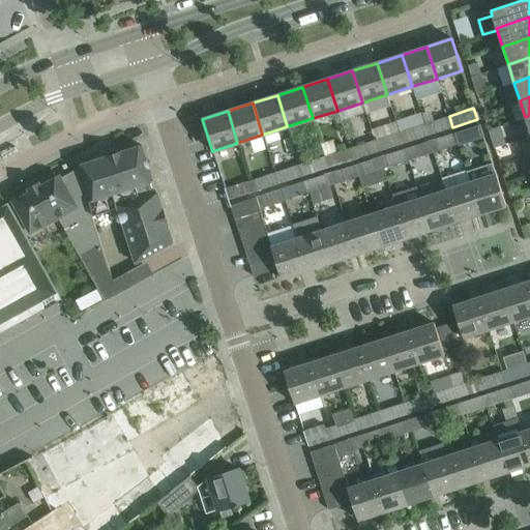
[(428,136),(452,127),(449,116),(423,124),(428,136)]
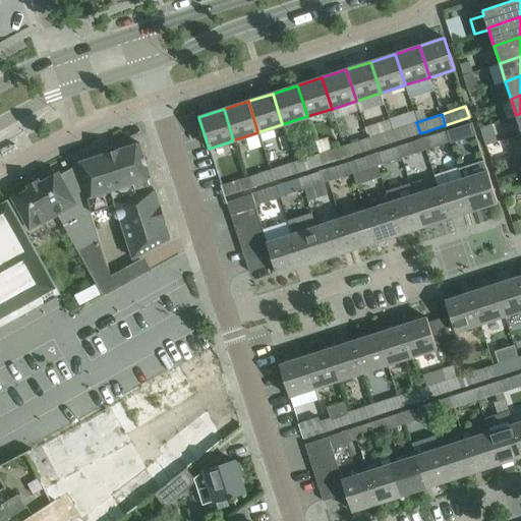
[(396,141),(420,133),(416,122),(392,130),(396,141)]
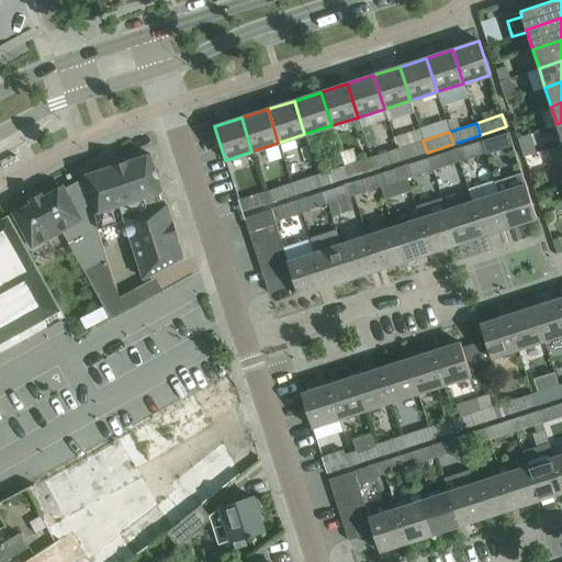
[(486,153),(512,145),(507,133),(482,141),(486,153)]
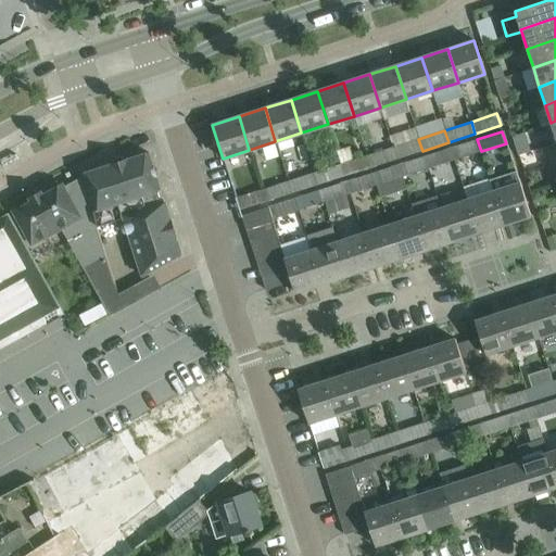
[(396,159),(422,151),(418,139),(392,148),(396,159)]
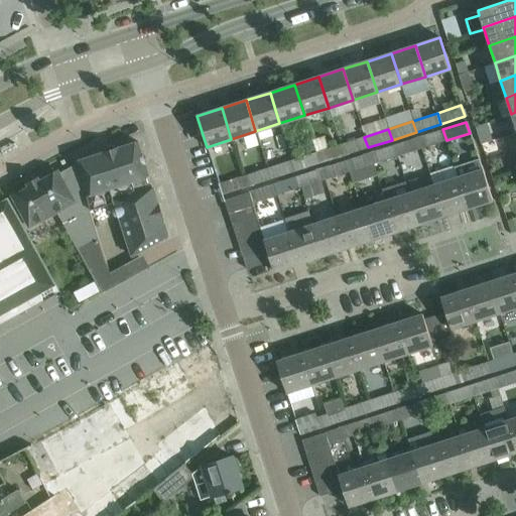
[(422,148),(446,140),(442,129),(418,137),(422,148)]
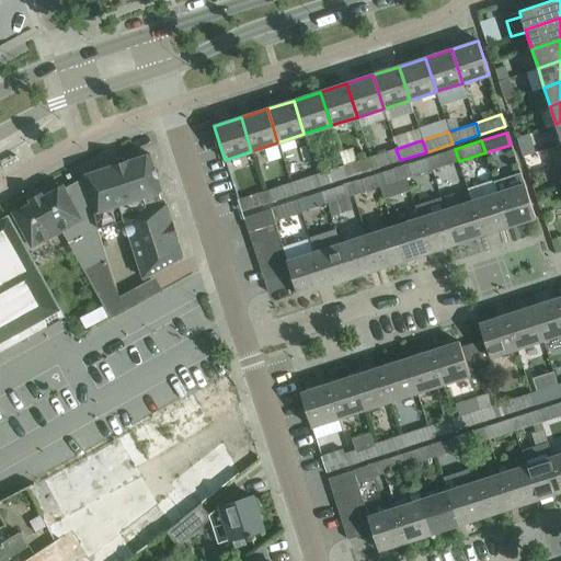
[(522,156),(530,153),(527,142),(518,146),(522,156)]
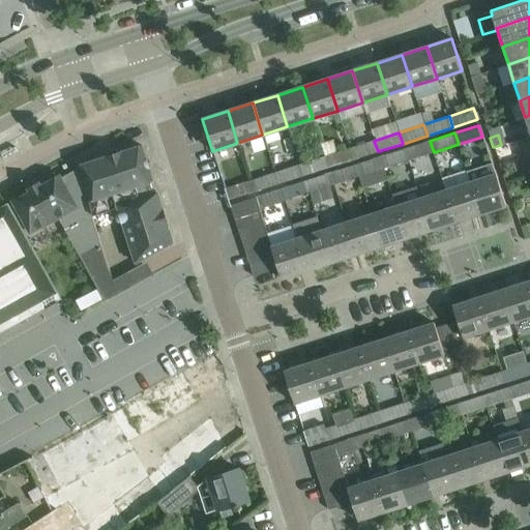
[(353,159),(378,151),(374,141),(349,148),(353,159)]
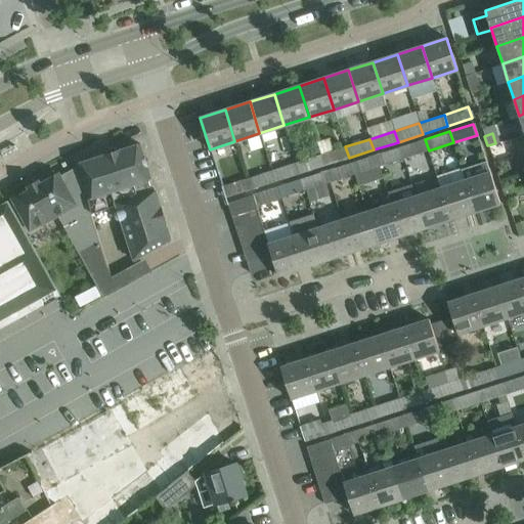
[(404,159),(429,150),(425,139),(400,147),(404,159)]
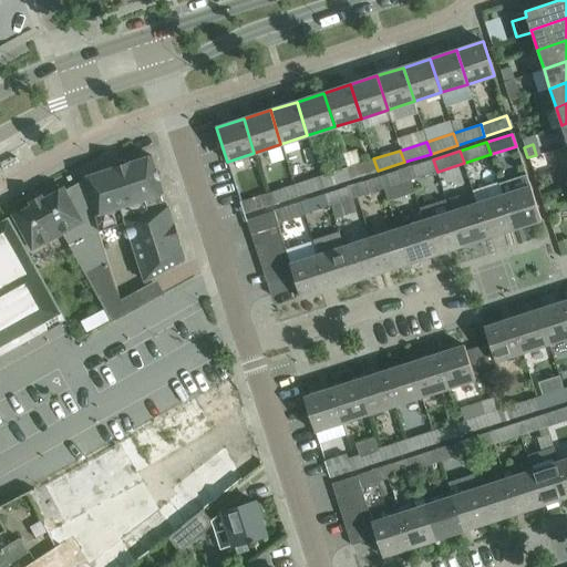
[(81,178),(83,184),(99,233),(124,225),(143,284),(165,270),(185,259),(151,155),(81,178)]
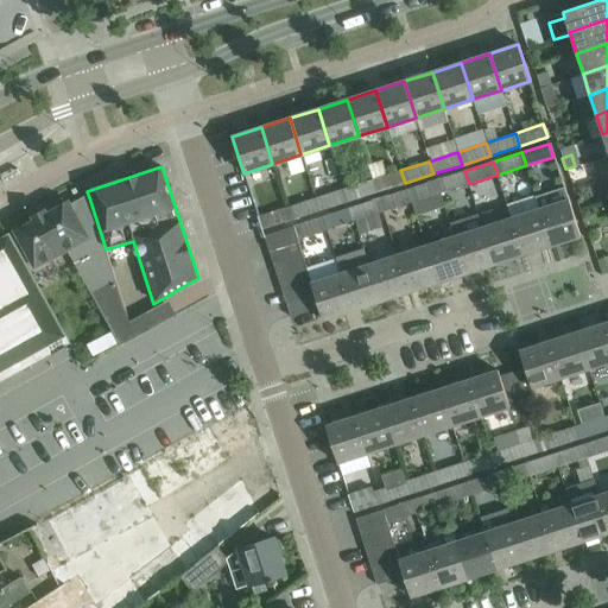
[(377,192),(405,183),(400,170),(372,179),(377,192)]
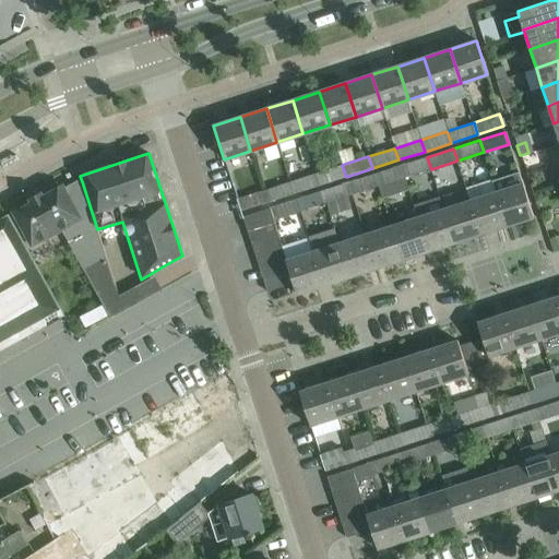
[(405,178),(431,169),(427,157),(401,166),(405,178)]
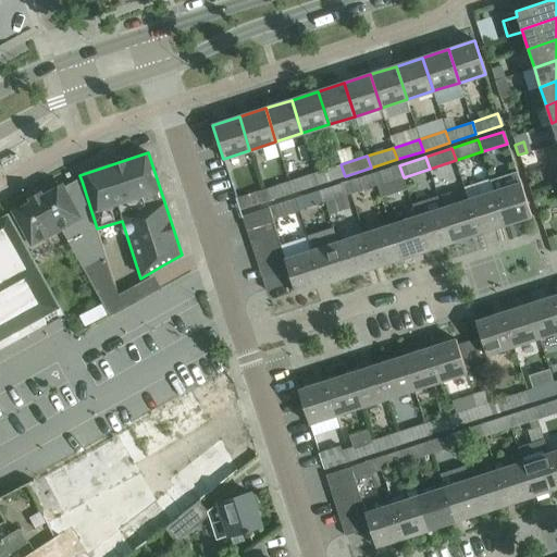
[(319,185),(345,176),(341,164),(314,173),(319,185)]
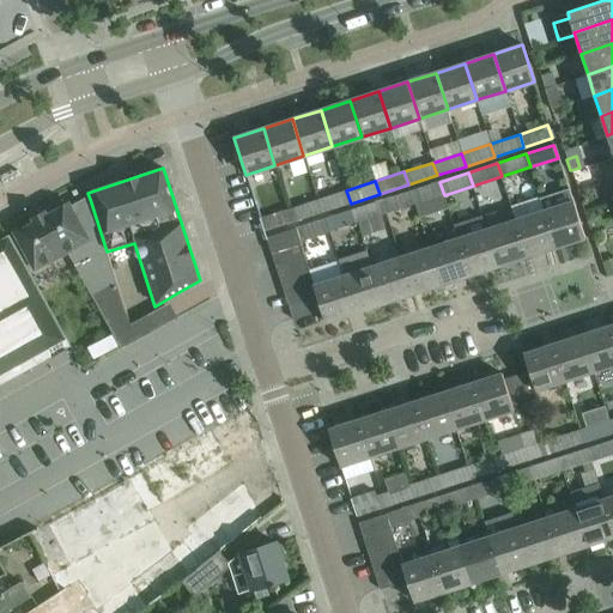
[(422,202),(444,195),(439,182),(411,190),(418,216),(425,213),(422,202)]
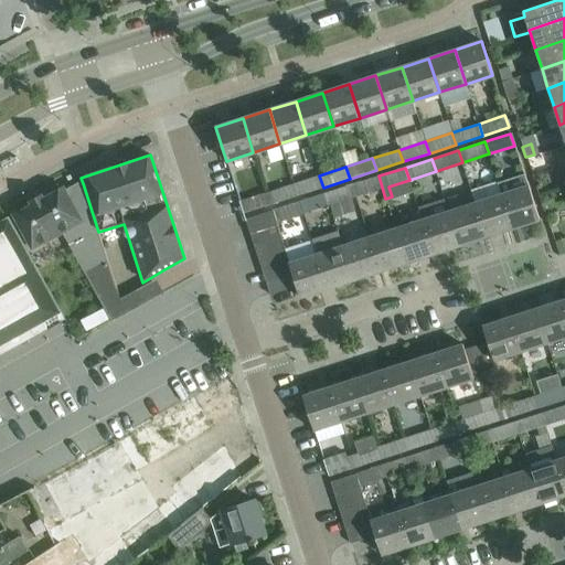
[(297,195),(323,188),(319,176),(292,184),(297,195)]
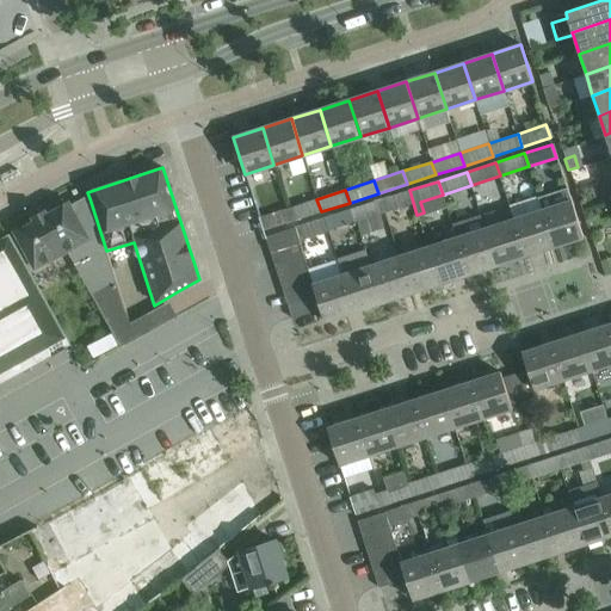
[(418,216),(417,215),(409,190),(381,199),(386,214),(392,211),(395,223),(418,216)]
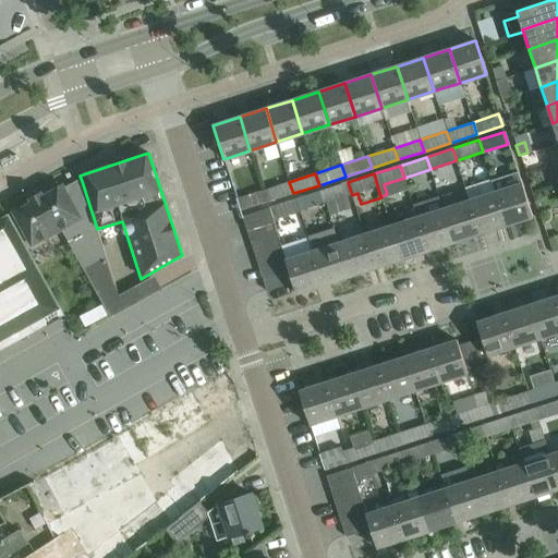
[(97,229),(82,181),(65,190),(62,185),(44,195),(41,192),(29,198),(32,202),(13,213),(32,246),(61,230),(109,316),(140,300),(133,287),(118,294),(108,267),(96,230),(97,229)]
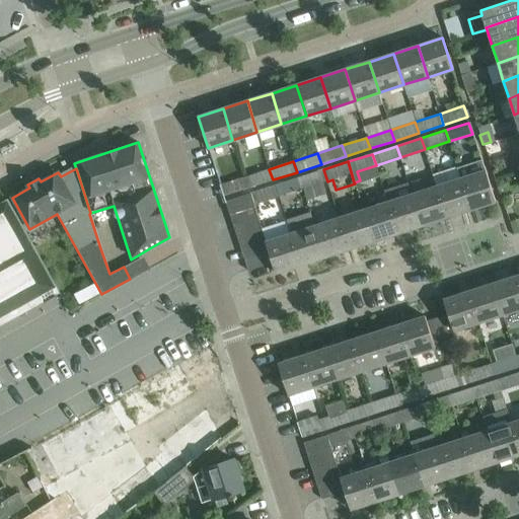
[(248,188),(273,179),(269,169),(244,177),(248,188)]
